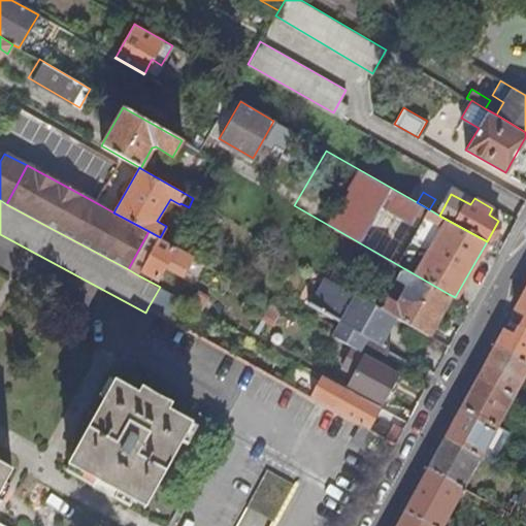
[(175,232),(166,226),(160,237),(169,242),(175,232)]
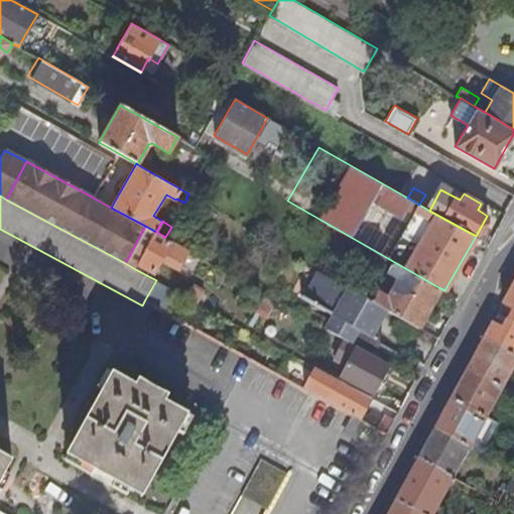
[(156,232),(145,226),(125,263),(135,269),(137,264),(152,272),(170,240),(165,237),(156,232)]
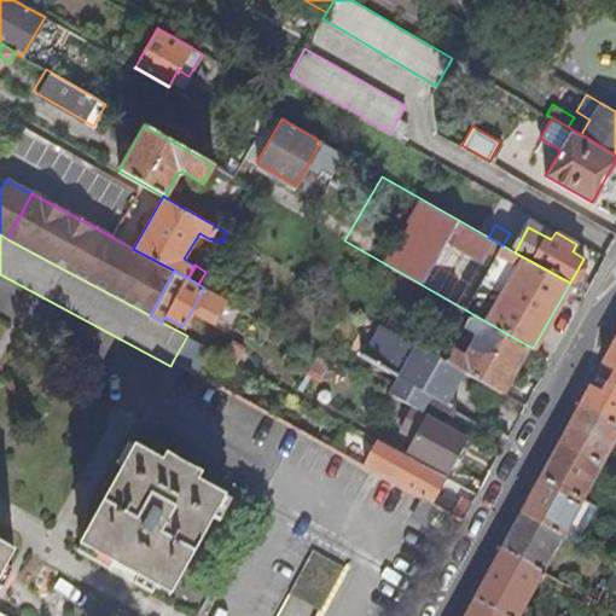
[(526,344),(469,312),(443,358),(460,367),(500,389),(526,344)]
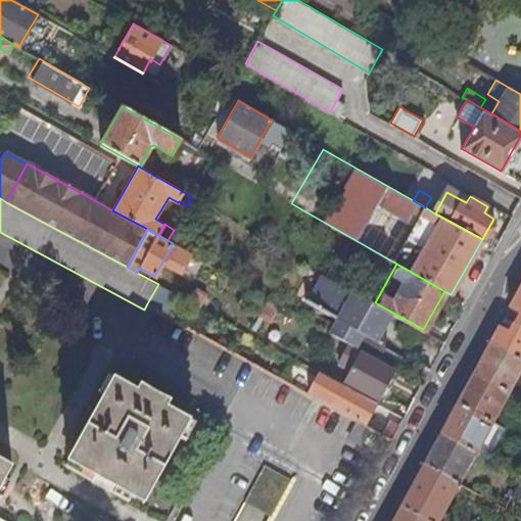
[(375,302),(323,272),(312,291),(379,329),(389,311),(375,302)]
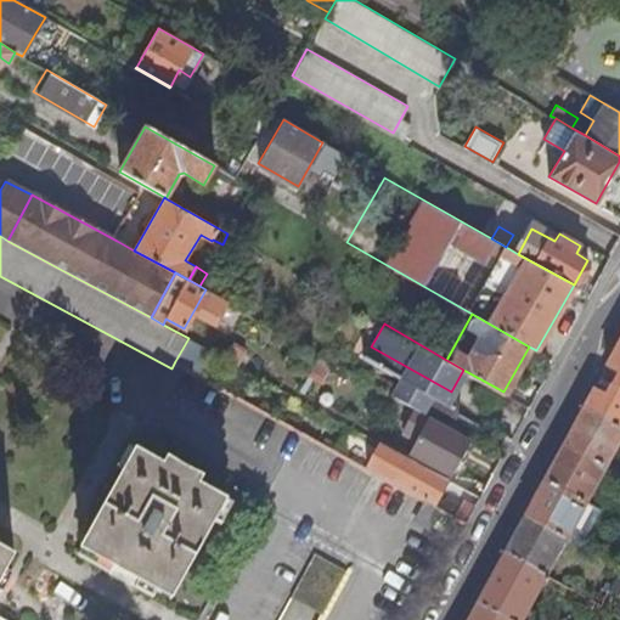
[(209,349),(219,355),(227,341),(210,331),(202,345),(209,349)]
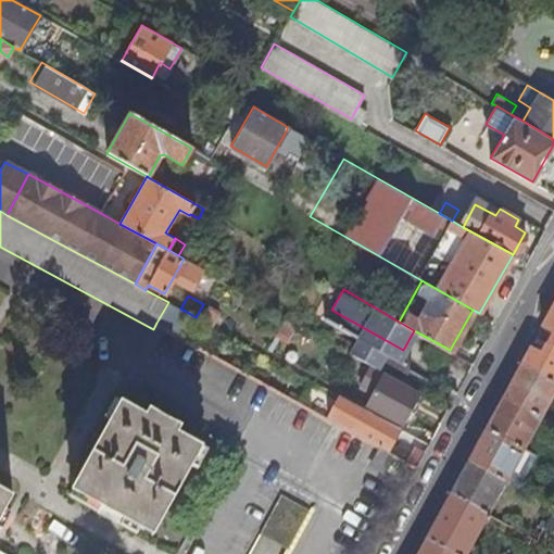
[(156,323),(175,334),(187,312),(180,309),(168,302),(156,323)]
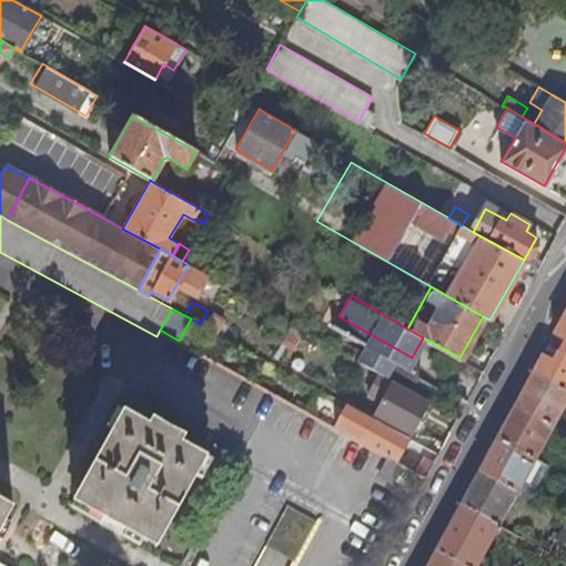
[(565,353),(565,316),(562,314),(556,324),(552,333),(563,340),(557,350),(565,353)]
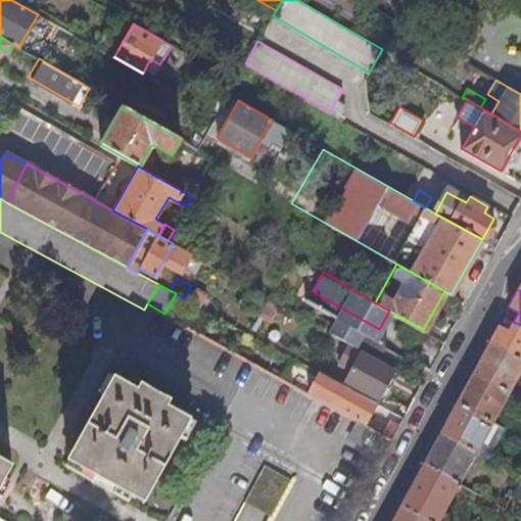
[(375,335),(379,329),(312,291),(309,297),(305,296),(303,298),(337,317),(329,331),(353,344),(362,330),(381,341),(382,338),(375,335)]
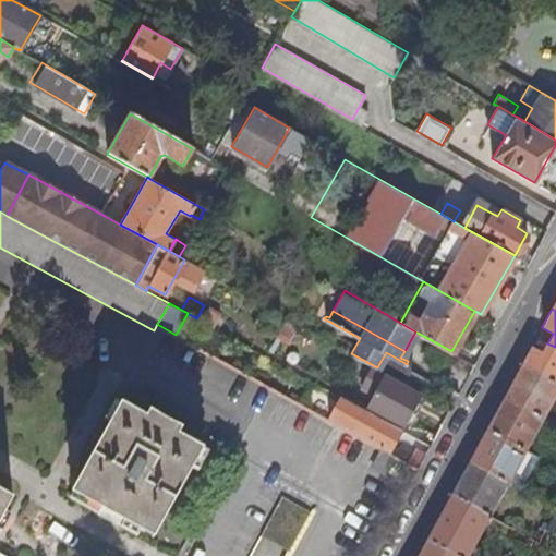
[(555,377),(555,347),(547,343),(542,353),(531,347),(521,364),(554,383),(555,377)]
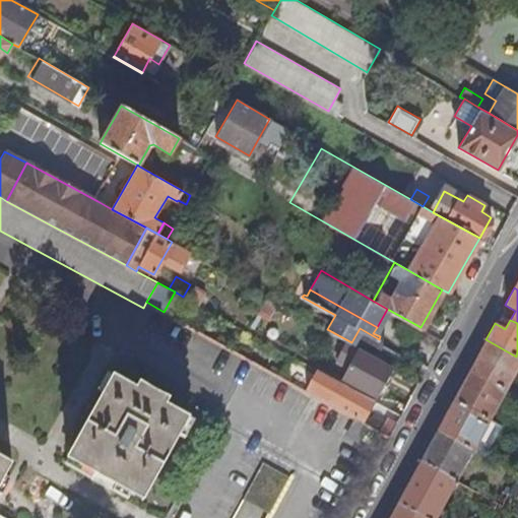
[(517,362),(517,357),(516,357),(486,339),(478,352),(469,370),(504,388),(517,362)]
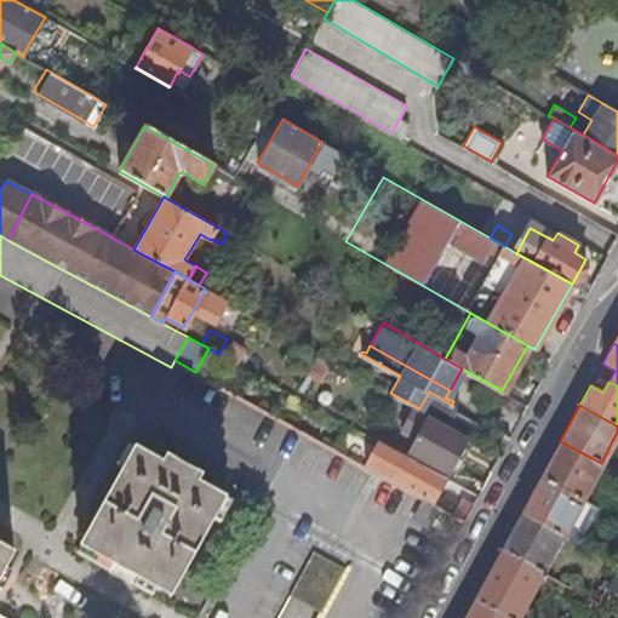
[(467,439),(415,411),(401,434),(415,440),(408,451),(448,471),(467,439)]
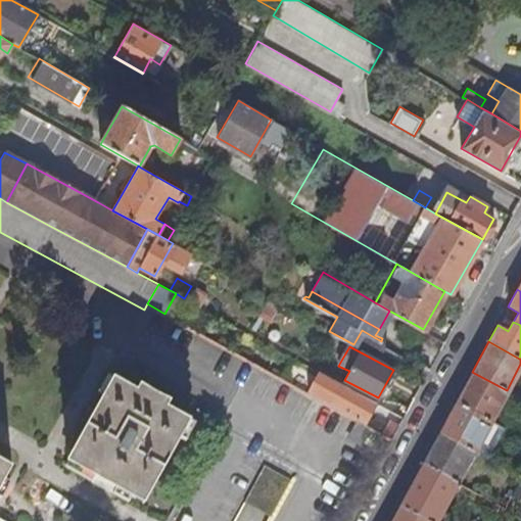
[(490,420),(507,390),(472,372),(465,384),(456,401),(490,420)]
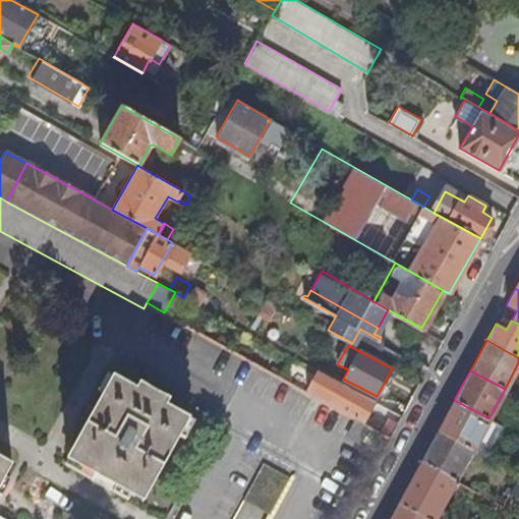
[(135,388),(112,375),(66,457),(131,494),(142,500),(189,417),(166,404),(168,399),(138,383),(135,388)]
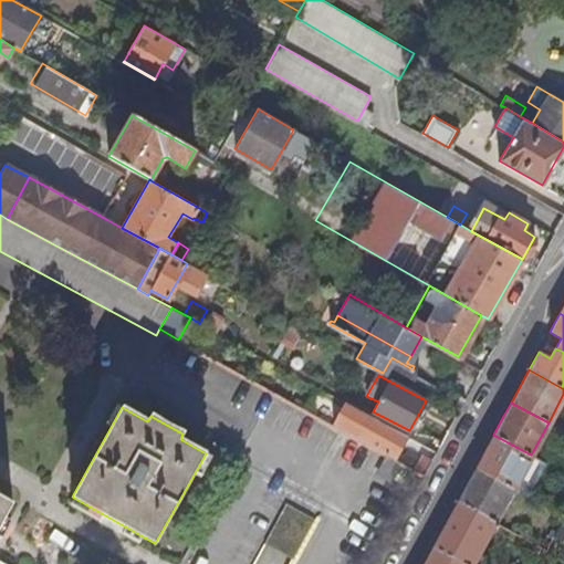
[(407,436),(371,416),(364,427),(338,413),(332,424),(388,455),(394,458),(407,436)]
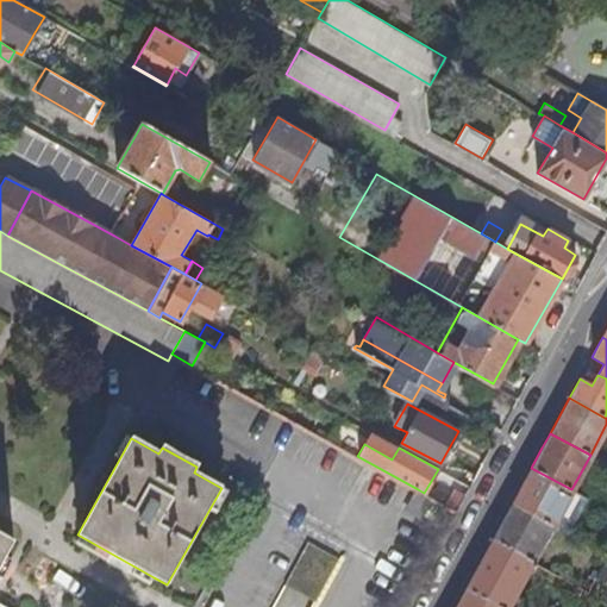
[(552,525),(571,489),(531,468),(524,481),(511,504),(552,525)]
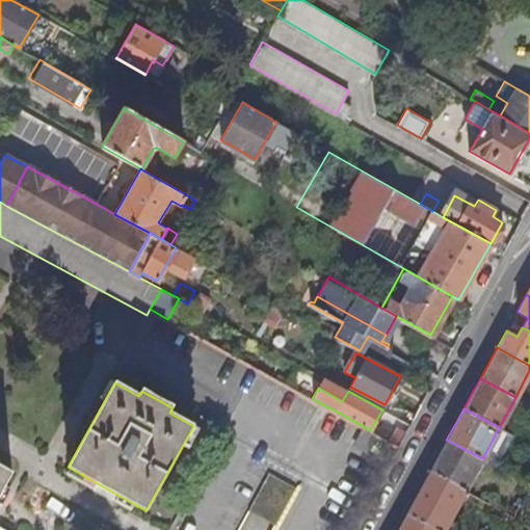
[(370,430),(365,427),(355,444),(366,450),(375,433),(370,430)]
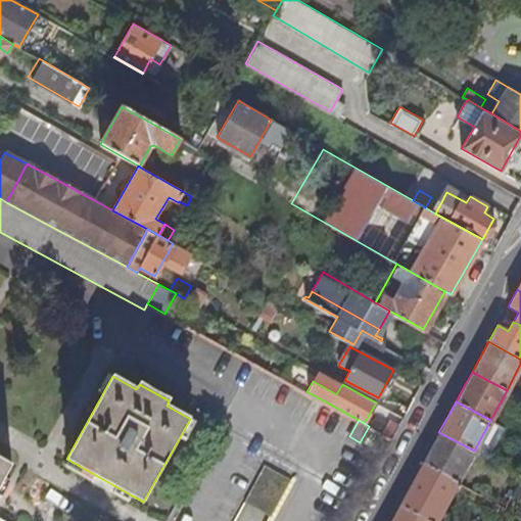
[(457,481),(474,451),(438,432),(431,445),(423,462),(455,480),(457,481)]
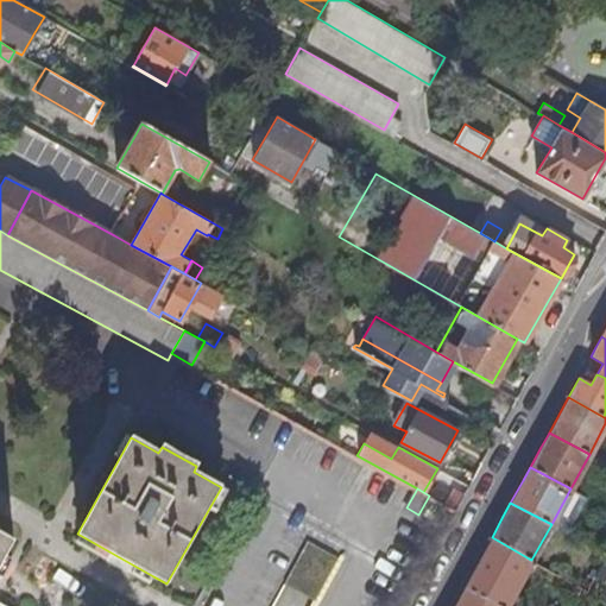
[(10,605),(0,600),(0,563),(13,540),(0,532),(0,605),(10,605)]
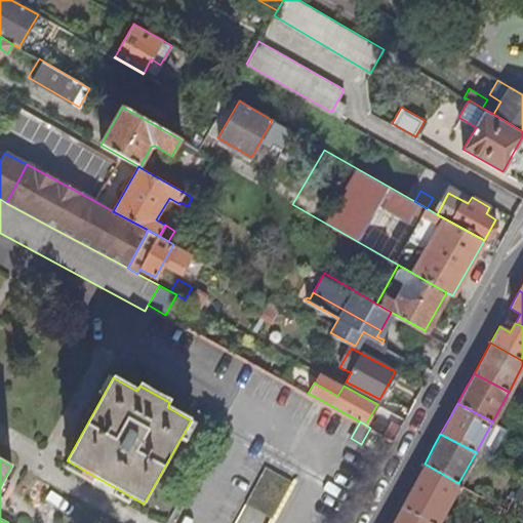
[(432,522),(437,522),(458,483),(456,482),(425,464),(412,485),(401,506),(432,522)]
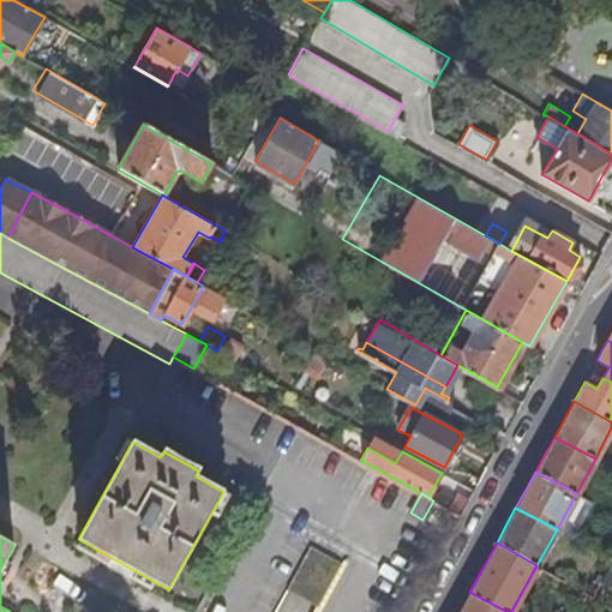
[(341,563),(310,545),(286,589),(317,606),(341,563)]
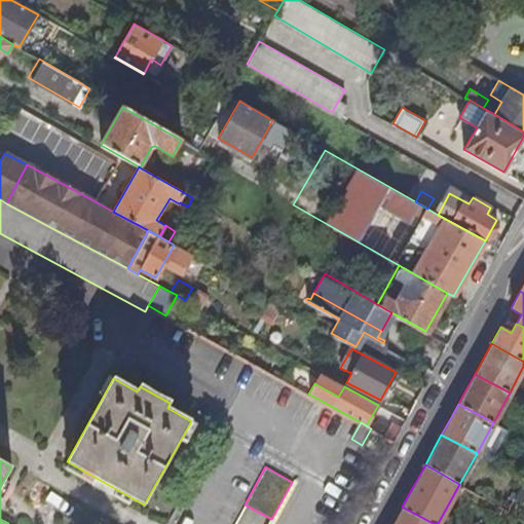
[(433,523),(402,507),(391,523),(433,523)]
